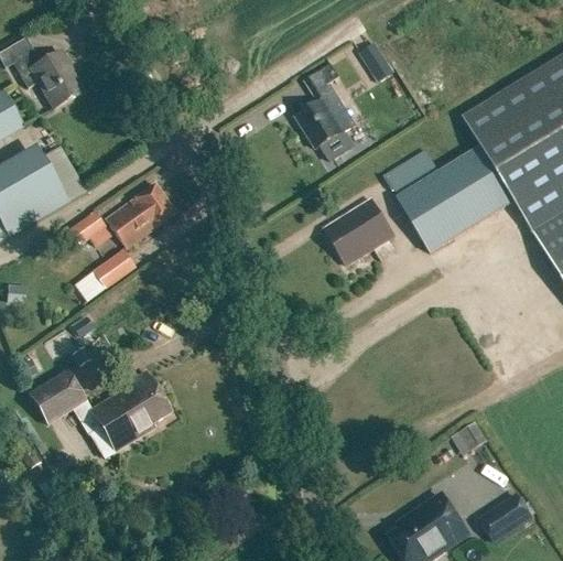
[(376,43),(359,54),(368,67),(385,57),(376,43)]
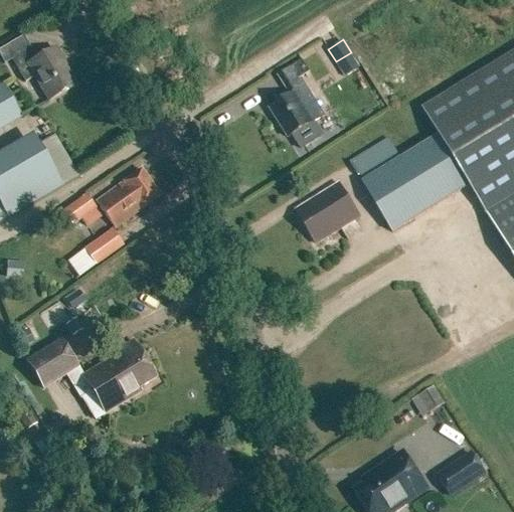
[(31,46),(12,57),(25,80),(35,74),(49,99),(76,82),(55,46),(37,57),(31,46)]
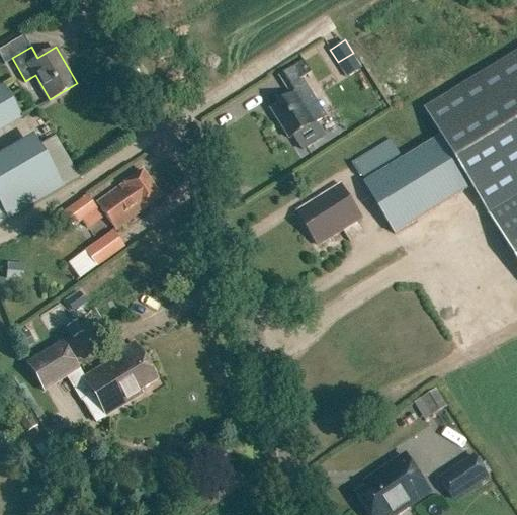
[(442,136),(365,182),(395,232),(472,184),(516,257),(516,52),(425,107),(442,136)]
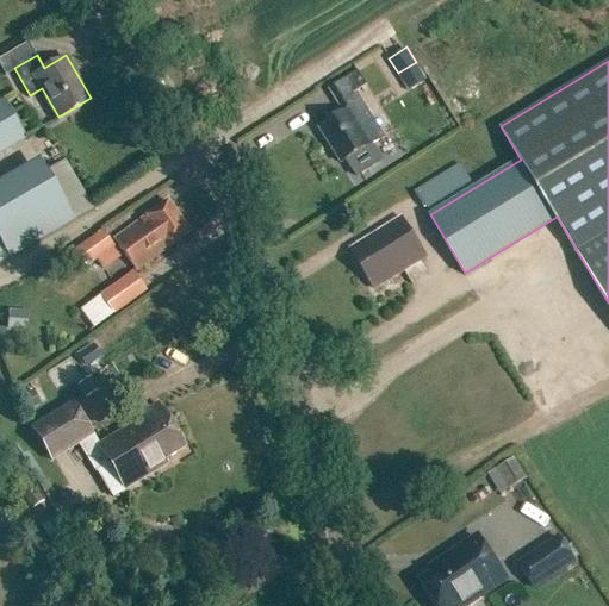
[(346,111),(321,126),(342,161),(384,135),(356,91),(368,83),(359,69),(330,87),(346,111)]
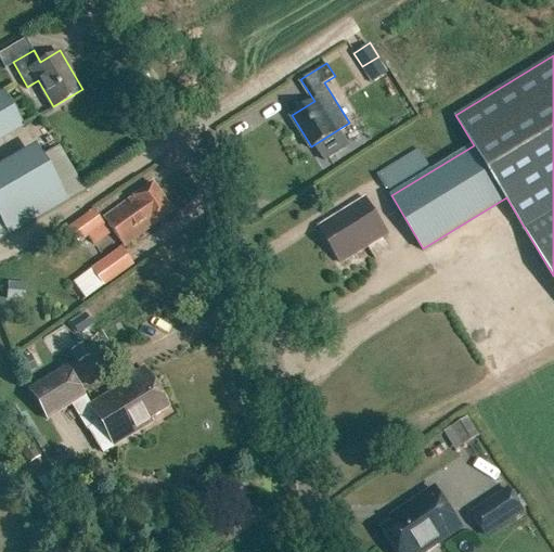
[(2,88),(0,89),(0,137),(23,124),(2,88)]
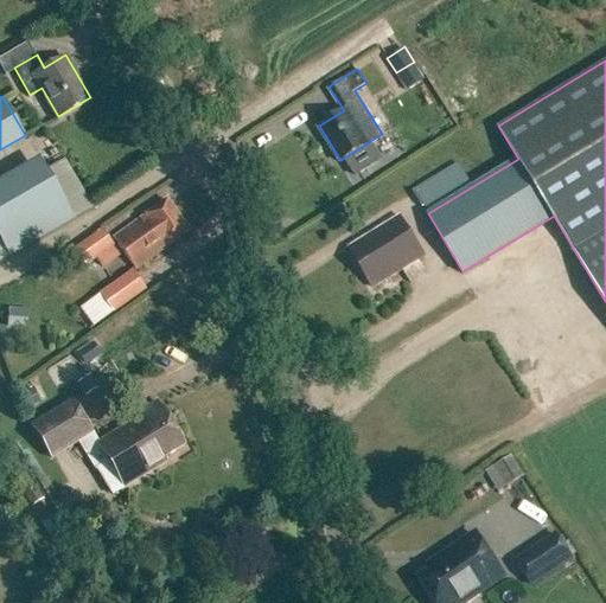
[(460,161),(414,188),(423,205),(470,178),(460,161)]
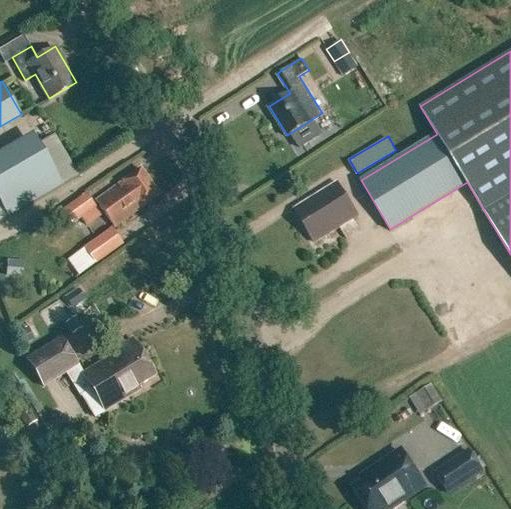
[(61,184),(36,141),(0,163),(0,201),(8,215),(61,184)]
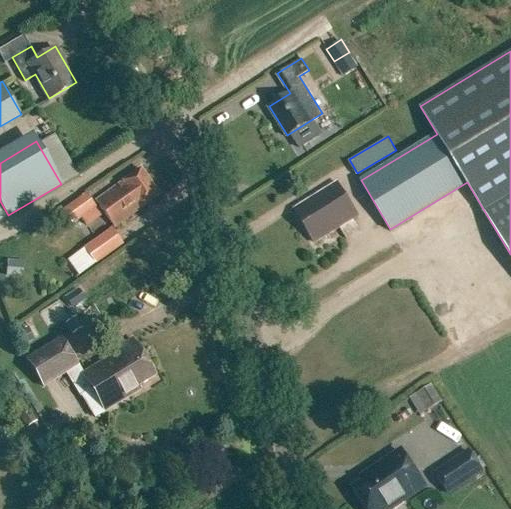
[(140,167),(95,199),(114,225),(159,192),(140,167)]
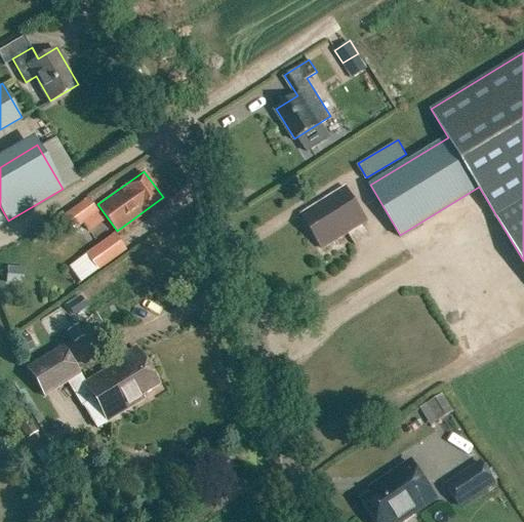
[(346,185),(301,212),(323,247),(368,219),(346,185)]
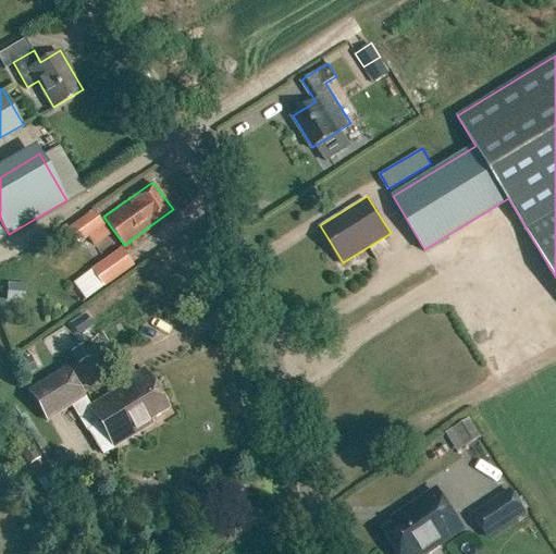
[(78,242),(103,223),(94,209),(68,228),(78,242)]
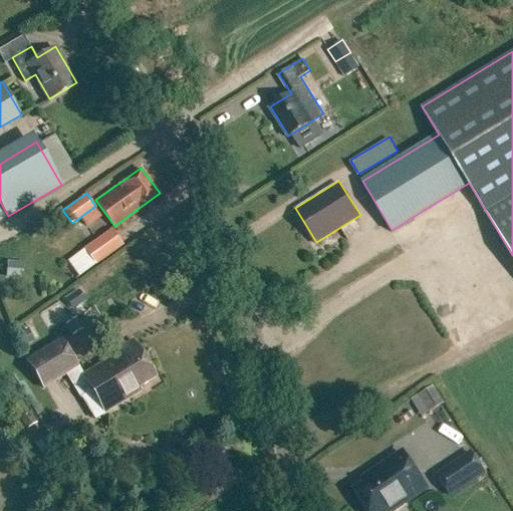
[(110,227),(82,247),(94,263),(122,244),(110,227)]
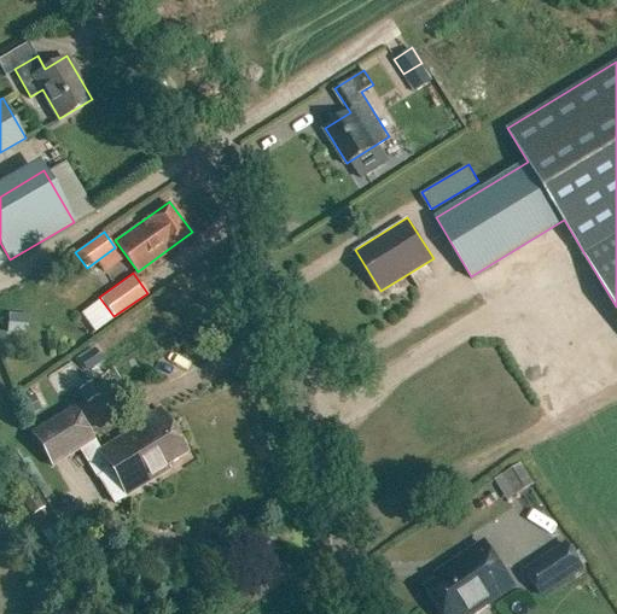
[(10,311),(7,331),(27,333),(29,314),(10,311)]
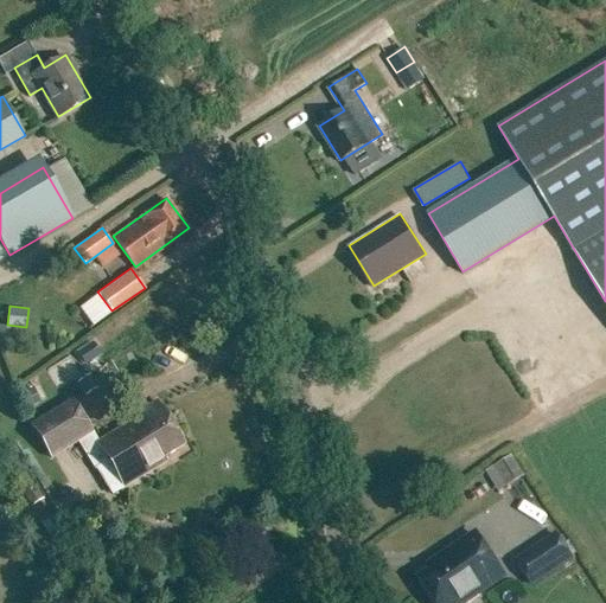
[(90,374),(78,382),(85,395),(99,387),(90,374)]
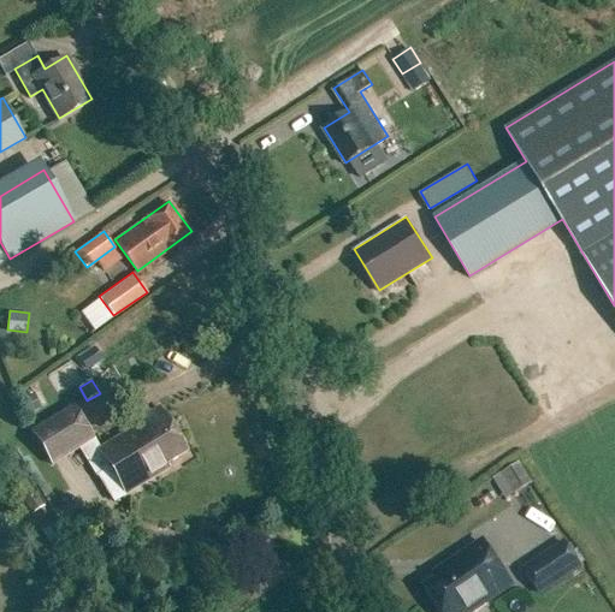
[(34,392),(22,399),(29,413),(41,406),(34,392)]
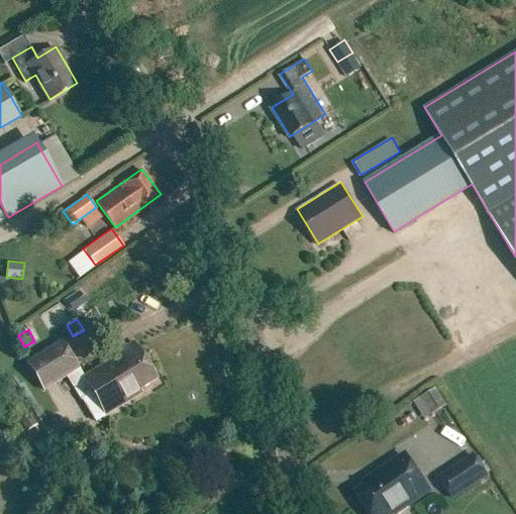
[(132,340),(110,353),(113,357),(82,376),(61,340),(26,361),(43,388),(66,375),(80,398),(91,392),(104,414),(139,392),(137,389),(156,378),(132,340)]
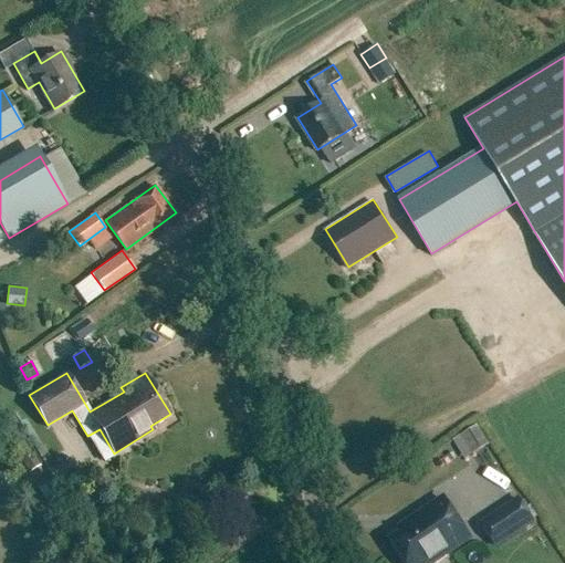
[(12,413),(2,419),(11,434),(22,427),(12,413)]
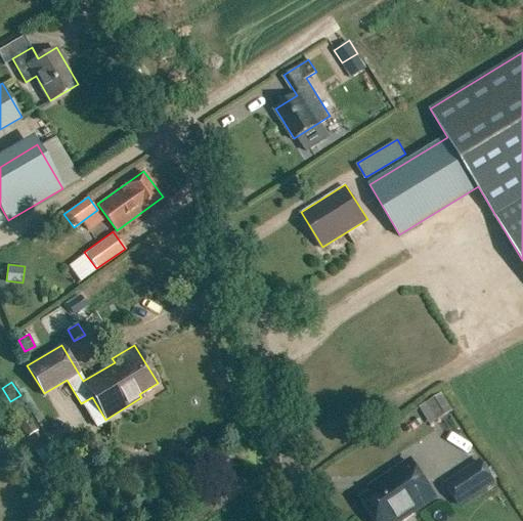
[(418,403),(427,422),(451,409),(441,390),(418,403)]
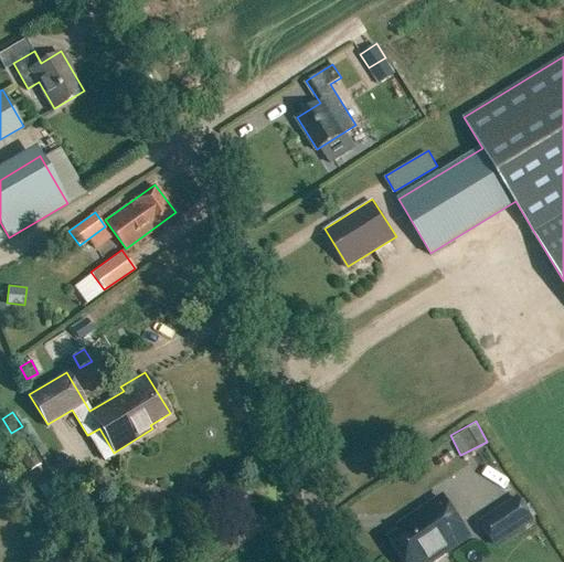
[(31,448),(19,455),(30,472),(41,465),(31,448)]
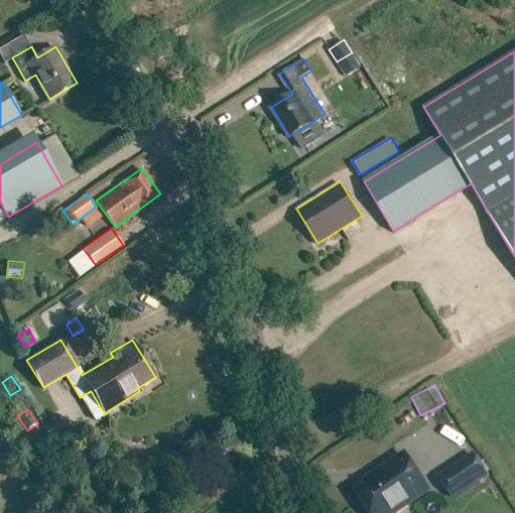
[(368,512),(395,512),(430,490),(404,450),(362,477),(365,482),(353,490),(368,512)]
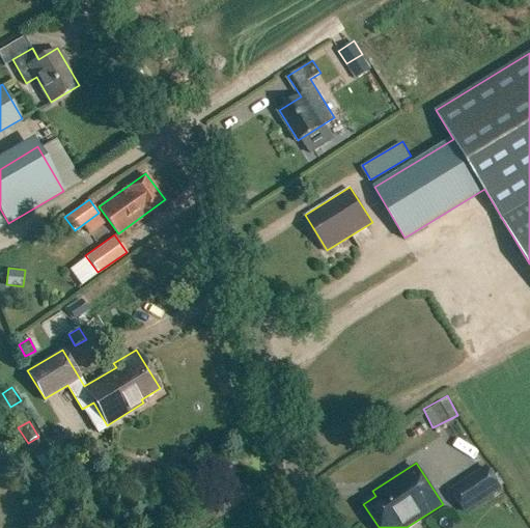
[(485,464),(449,489),(465,513),(502,489),(485,464)]
